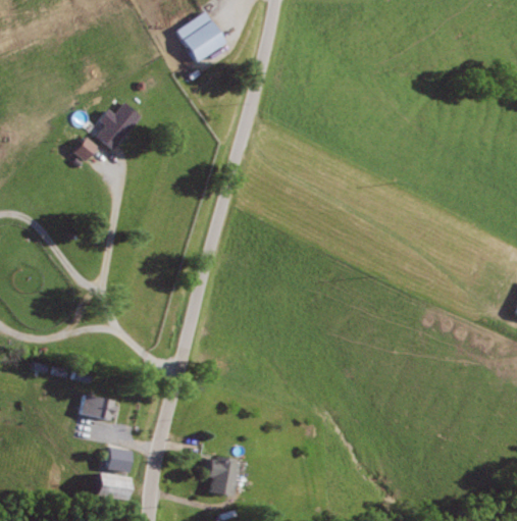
[(200,62),(176,31),(204,11),(226,42),(200,62)]
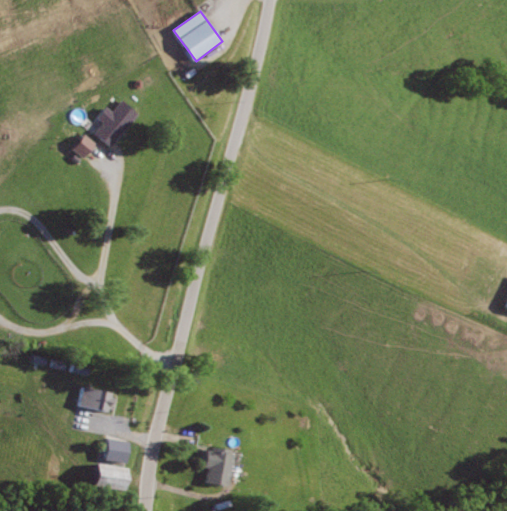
[(140,115),(113,148),(94,133),(101,124),(94,119),(105,106),(112,112),(122,100),(140,115)]
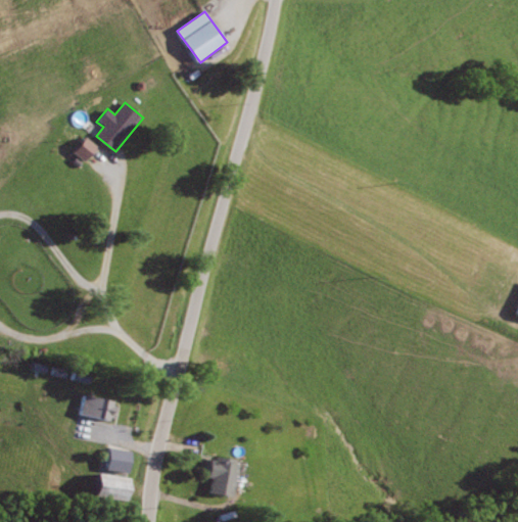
[(68,150),(79,161),(93,148),(83,137),(68,150)]
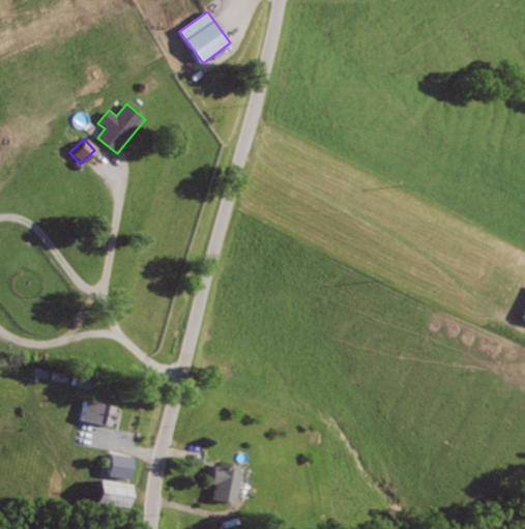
[(110,164),(100,156),(93,165),(103,173),(110,164)]
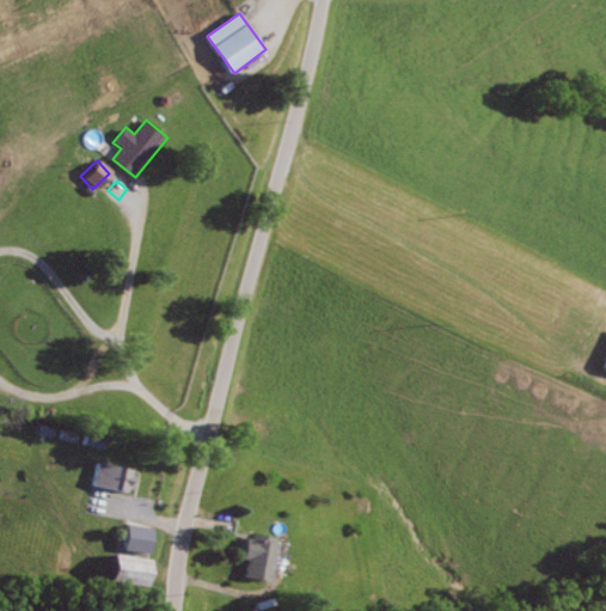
[(98,483),(103,462),(139,470),(139,474),(144,475),(139,493),(98,483)]
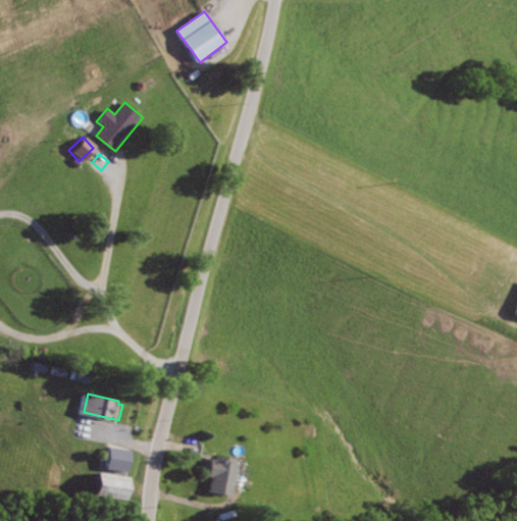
[(127,450),(105,447),(102,468),(124,471),(127,450)]
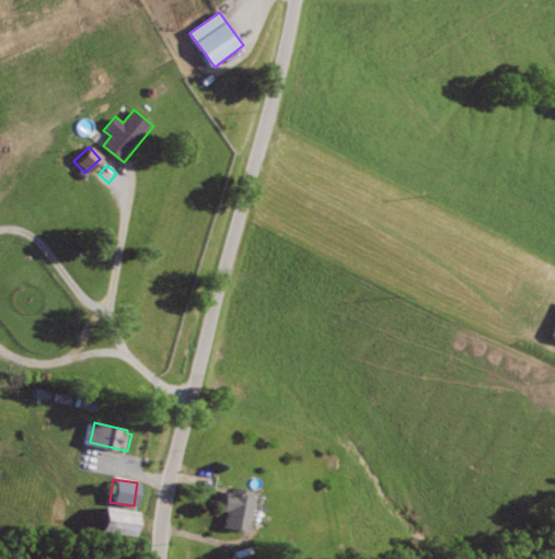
[(255,493),(249,532),(228,528),(231,512),(224,511),(229,493),(233,493),(234,490),(255,493)]
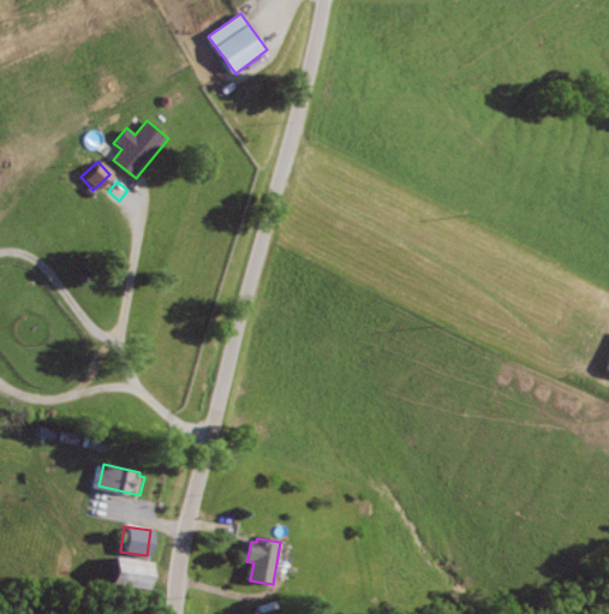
[(154,561),(120,556),(117,582),(150,588),(154,561)]
